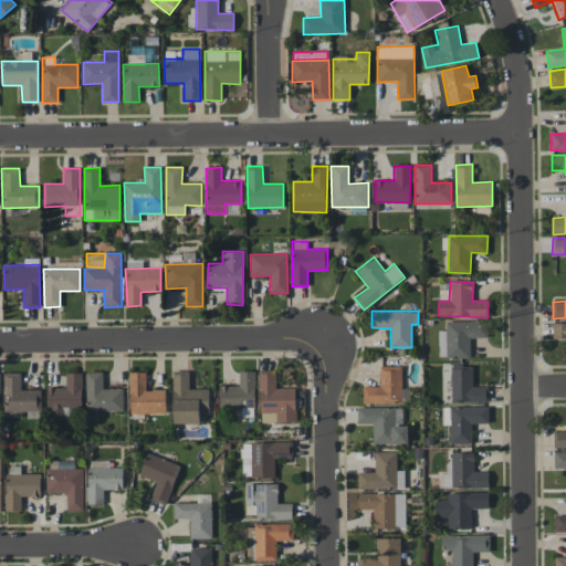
[(446,321),(446,331),(439,331),(438,357),(470,358),(471,337),(488,338),(488,322),(446,321)]
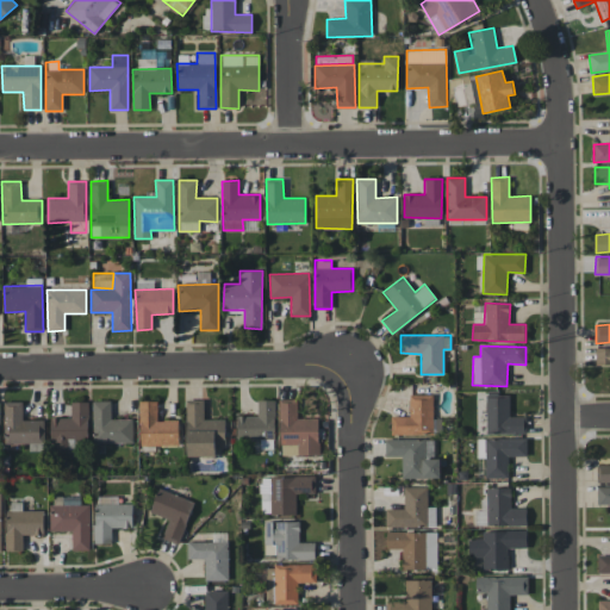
[(609,347),(596,348),(596,365),(609,363),(609,347)]
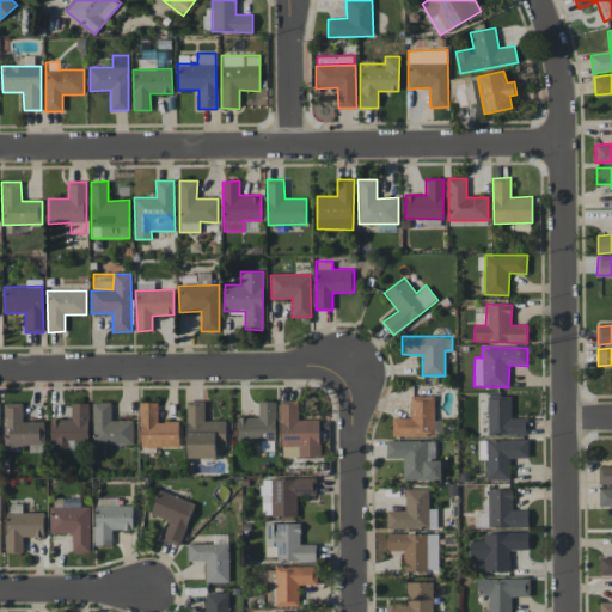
[(488,435),(528,434),(527,418),(510,418),(510,393),(488,395),(488,435)]
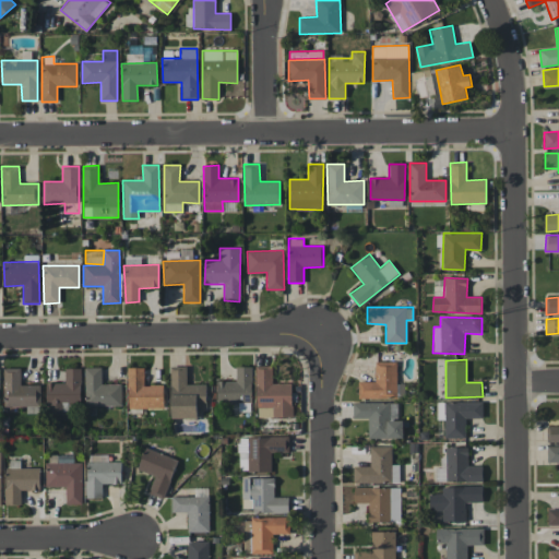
[(396,361),(376,361),(375,382),(358,381),(358,399),(396,399),(396,361)]
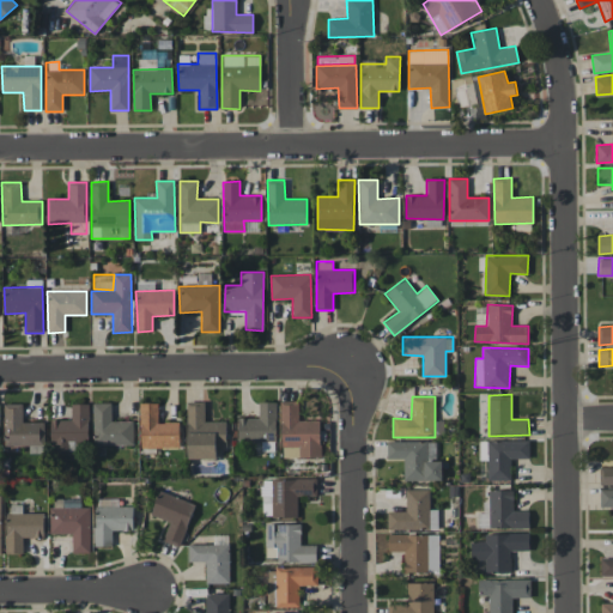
[(281,457),(320,456),(320,420),(298,420),(298,400),(281,401),(281,457)]
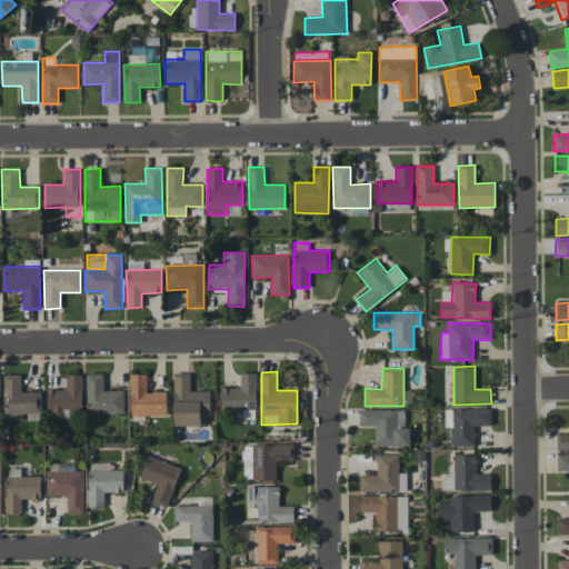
[(209,391),(190,391),(190,372),(173,373),(175,426),(201,426),(200,416),(210,415),(209,391)]
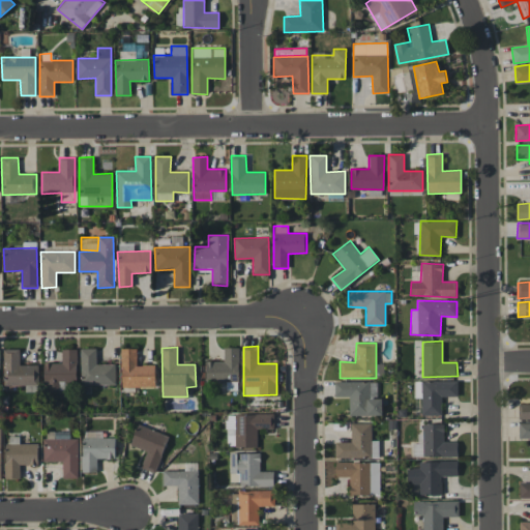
[(239,348),(224,347),(224,361),(206,360),(206,381),(238,382),(239,348)]
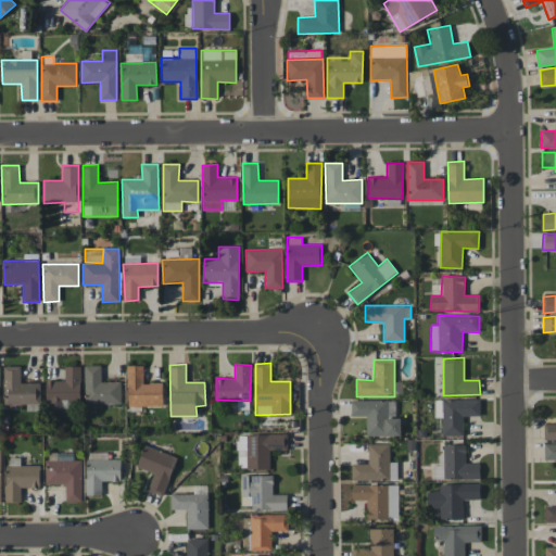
[(127,406),(163,406),(163,382),(143,382),(142,365),(127,366),(127,406)]
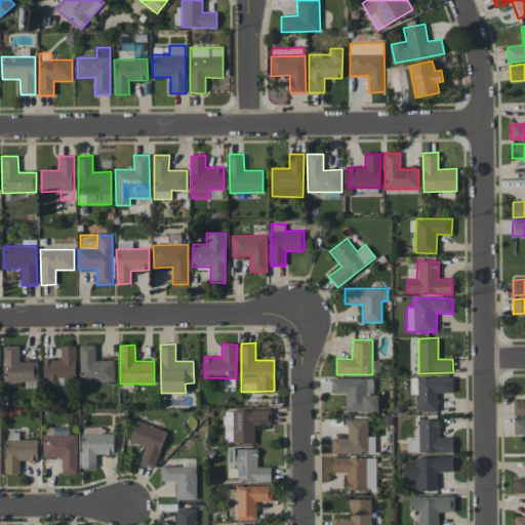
[(37,361),(19,361),(19,346),(3,346),(4,381),(25,381),(25,388),(38,388),(37,361)]
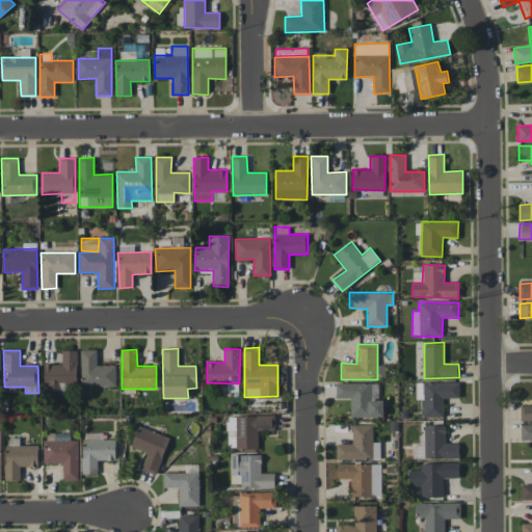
[(45,364),(44,394),(60,394),(60,384),(76,384),(77,350),(61,350),(61,365),(45,364)]
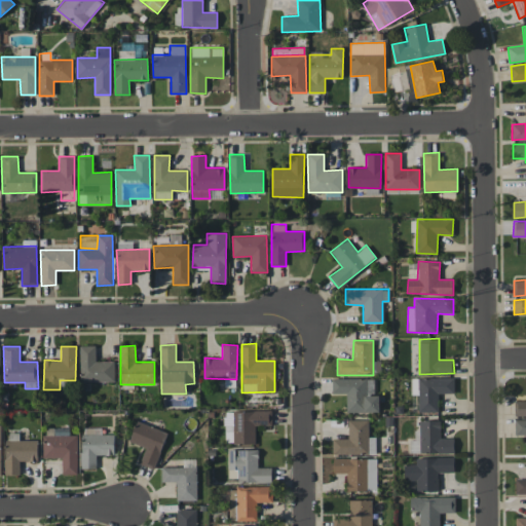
[(114,361),(96,362),(96,346),(80,346),(80,382),(114,381),(114,361)]
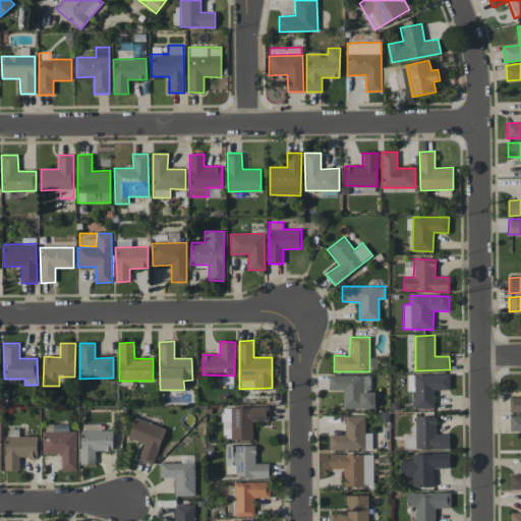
[(343,408),(375,408),(375,391),(370,391),(370,374),(329,375),(329,390),(343,390),(343,408)]
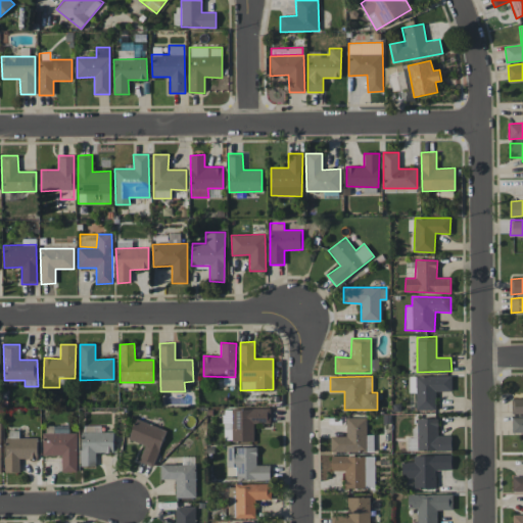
[(416,376),(415,410),(435,410),(436,391),(452,391),(452,376),(416,376)]
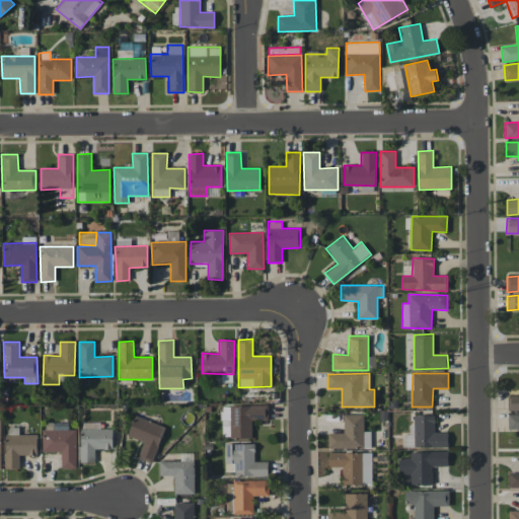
[(518,395),(508,395),(508,410),(518,410),(518,395)]
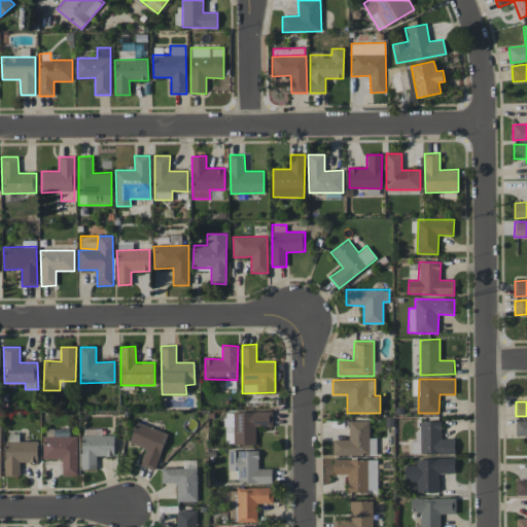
[(255,426),(273,425),(272,412),(224,412),(225,446),(255,445),(255,426)]
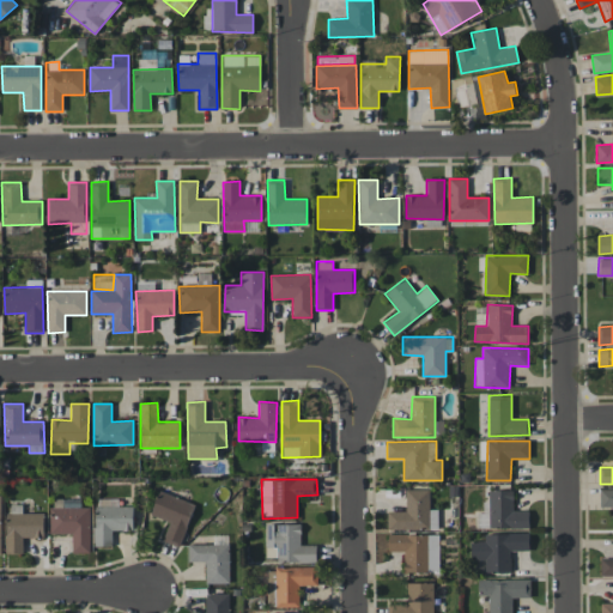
[(387,511),(388,530),(438,529),(438,509),(430,509),(429,489),(406,490),(406,511),(387,511)]
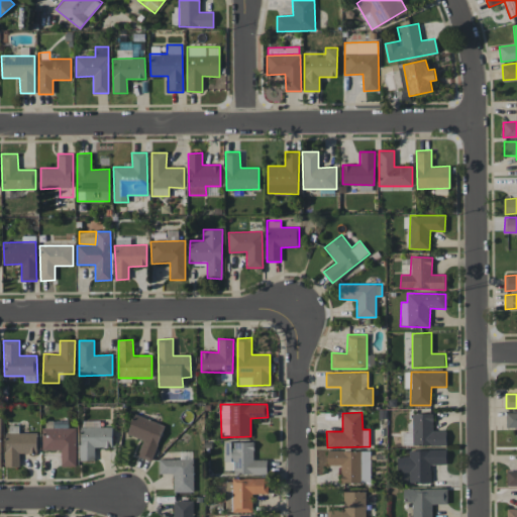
[(516,412),(506,412),(506,427),(516,427),(516,412)]
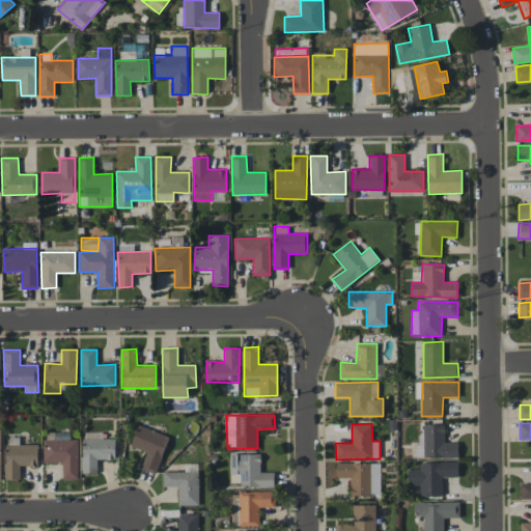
[(141,468),(155,473),(169,437),(138,424),(130,446),(146,452),(141,468)]
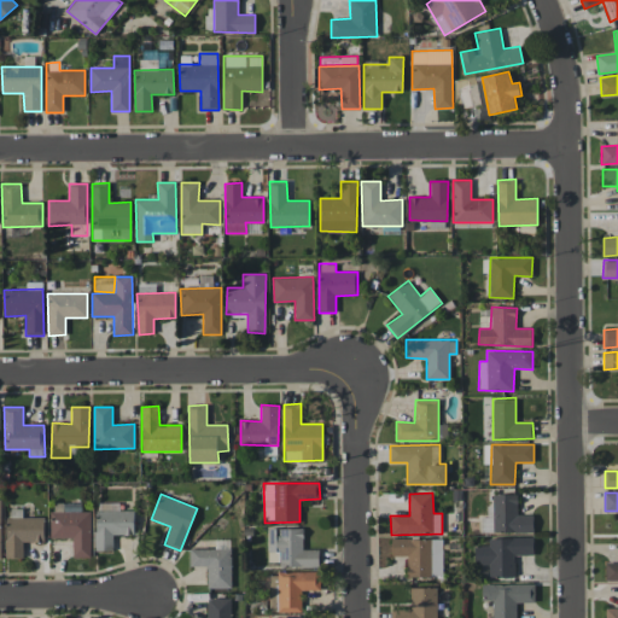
[(490,495),(490,517),(481,517),(482,534),(534,532),(532,514),(518,514),(517,494),(490,495)]
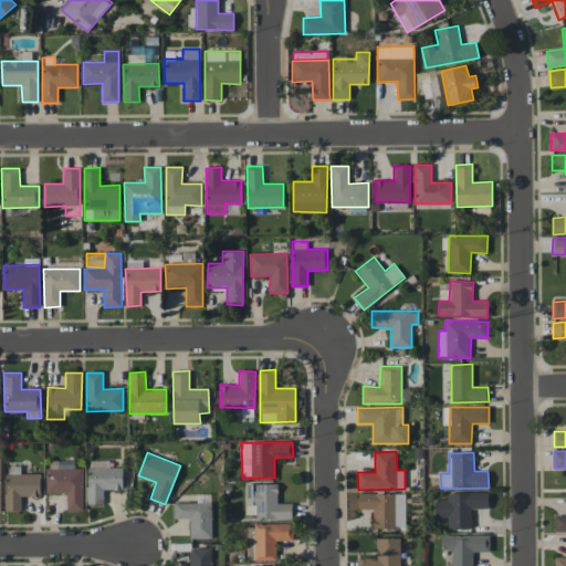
[(123,490),(123,468),(108,467),(108,461),(88,460),(87,504),(103,504),(104,490),(123,490)]
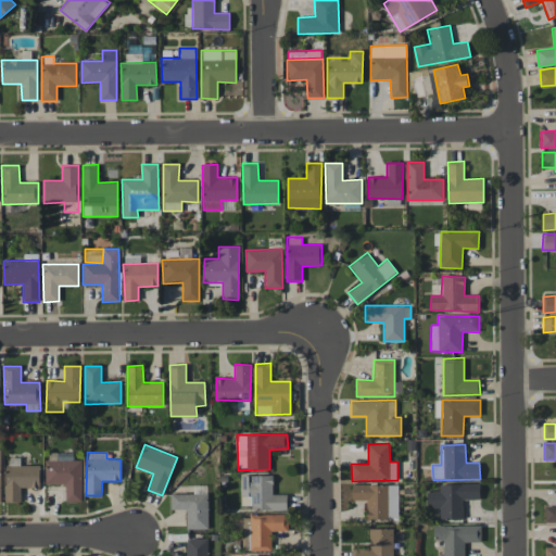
[(81,460),(46,459),(45,483),(65,484),(65,501),(81,502),(81,460)]
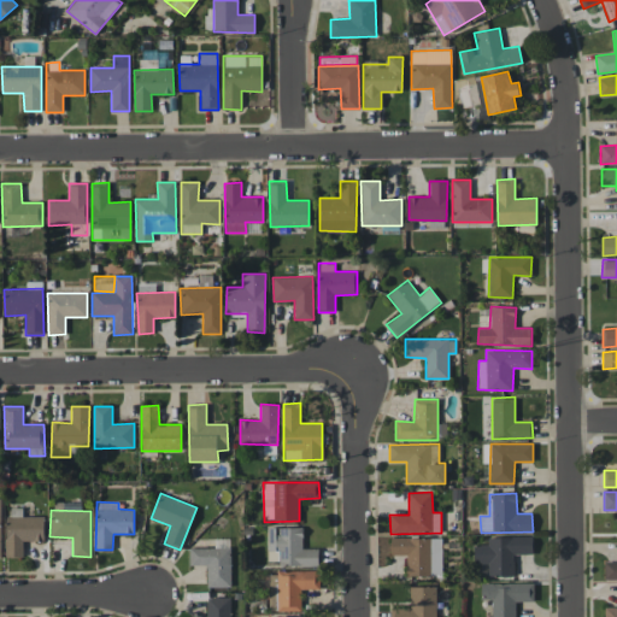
[(43,517),(6,516),(6,557),(23,557),(24,541),(43,541),(43,517)]
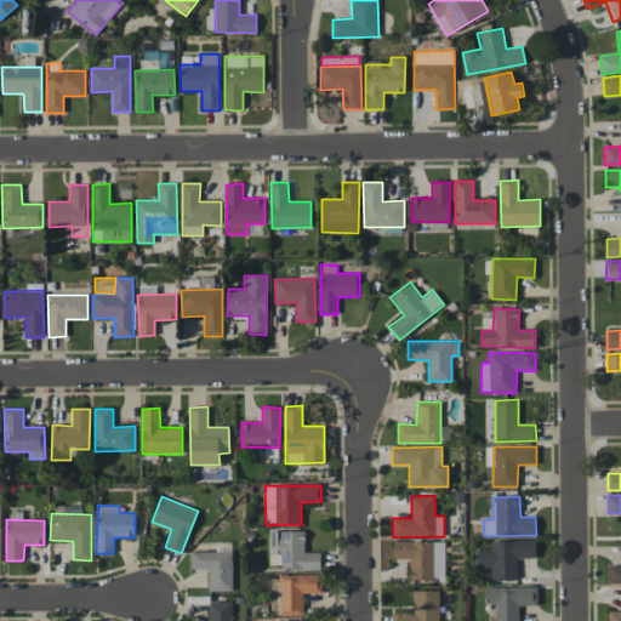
[(305,530),(269,531),(271,554),(280,554),(280,570),(322,569),(320,552),(305,552),(305,530)]
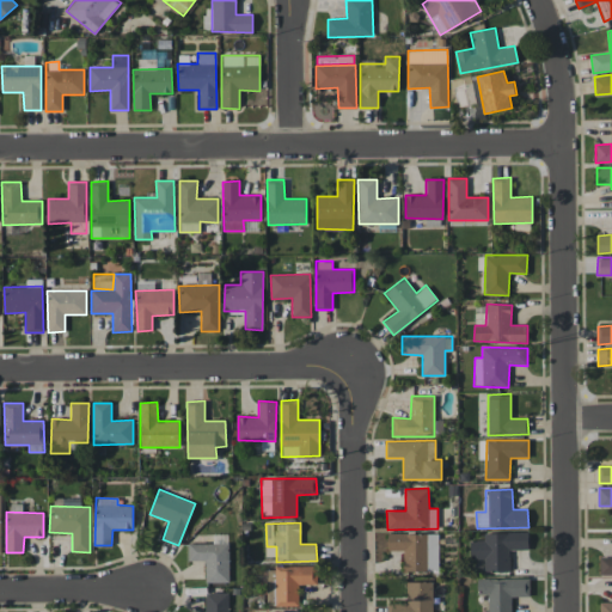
[(510,570),(509,550),(528,550),(528,532),(483,533),(483,539),(470,540),(470,560),(483,558),(484,571),(510,570)]
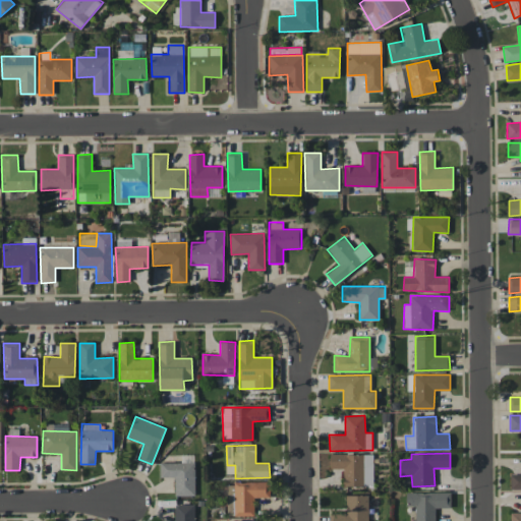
[(373,455),(330,454),(330,468),(344,468),(343,486),(372,486),(373,455)]
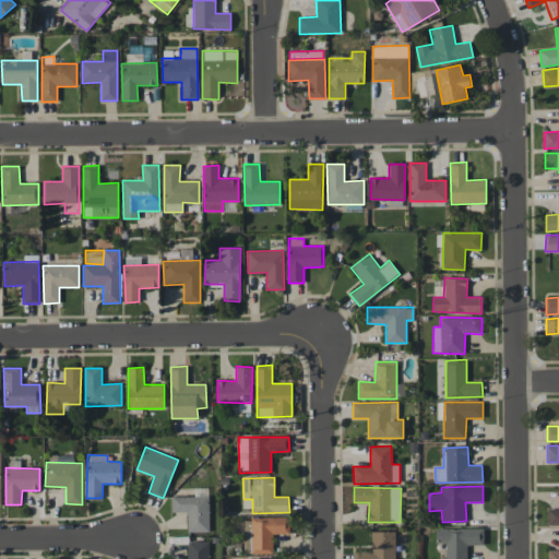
[(209,532),(209,488),(198,488),(198,496),(173,497),(173,512),(187,512),(188,532),(209,532)]
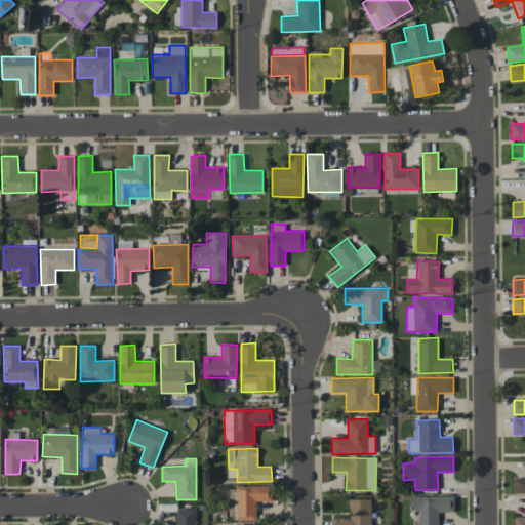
[(524,477),(514,478),(515,493),(524,493),(524,477)]
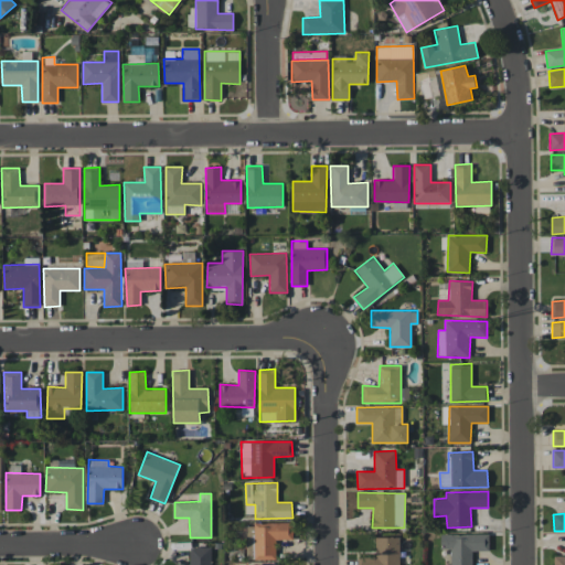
[(254,560),(275,560),(275,539),(292,539),(291,522),(254,522),(254,560)]
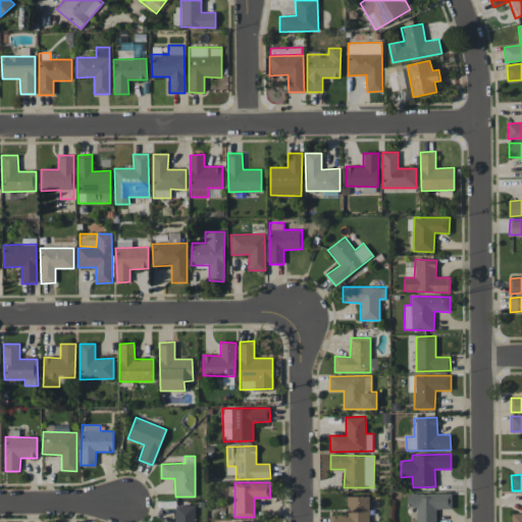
[(452,493),(407,492),(407,507),(416,507),(415,521),(435,521),(435,509),(451,509),(452,493)]
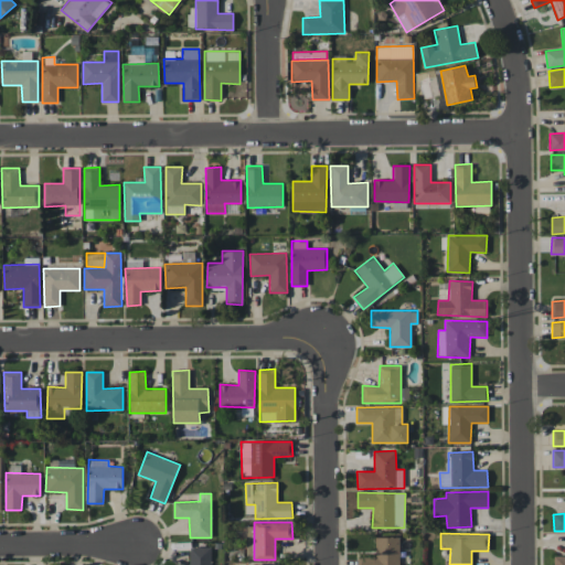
[(400,564),(401,537),(375,536),(375,557),(358,557),(358,564),(400,564)]
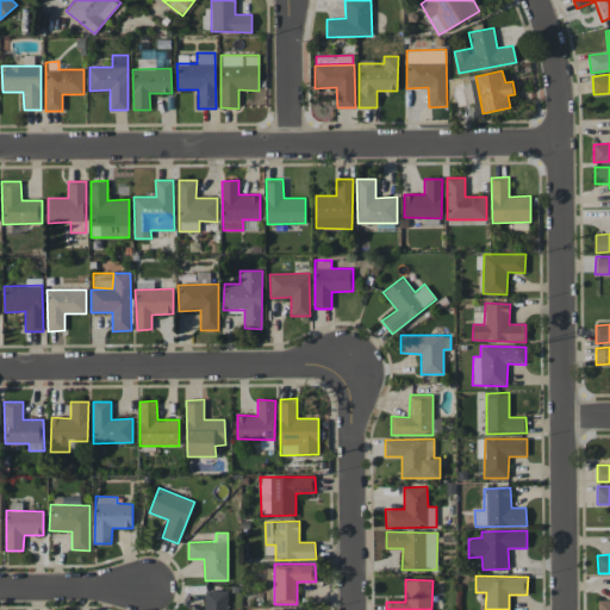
[(226,609),(228,591),(204,591),(204,609),(226,609)]
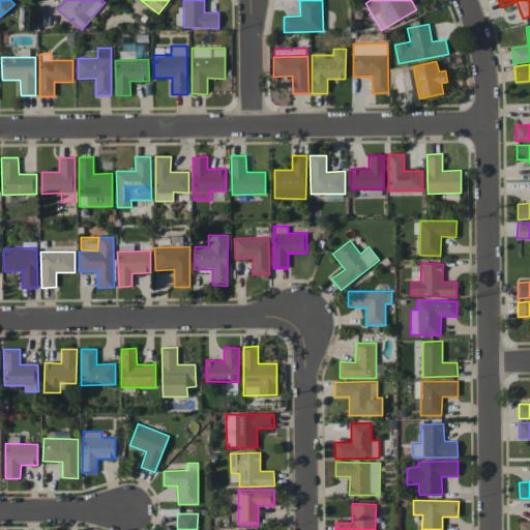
[(529,529),(529,521),(520,521),(519,529),(529,529)]
